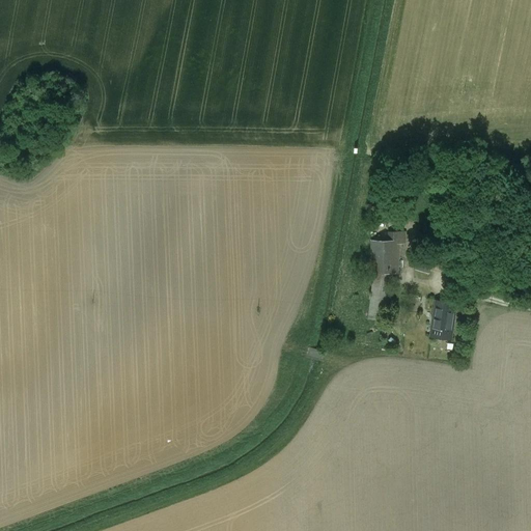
[(398,232),(388,232),(388,241),(398,241),(398,232)]
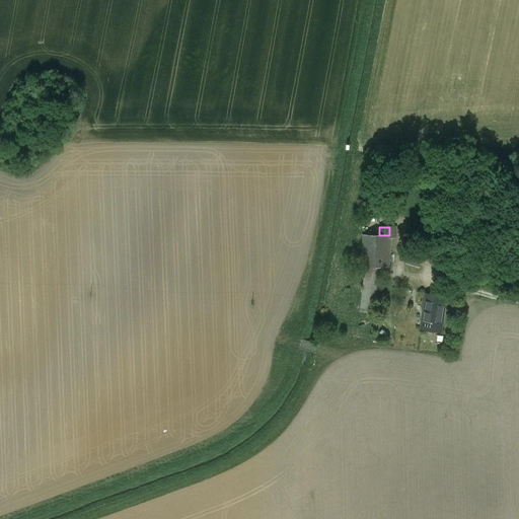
[(379,235),(363,235),(363,267),(382,267),(389,267),(389,239),(389,235),(379,235)]
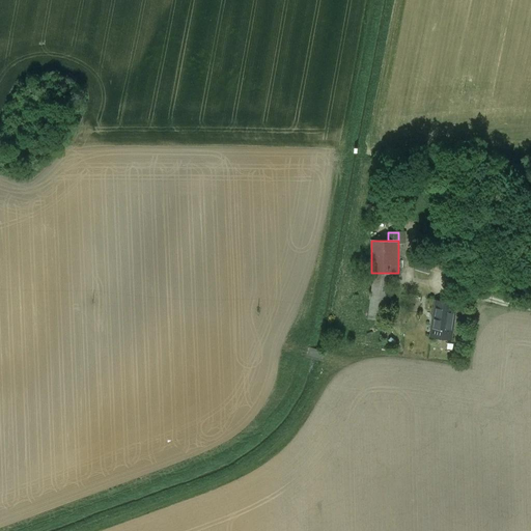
[(434,258),(421,255),(417,271),(429,274),(434,258)]
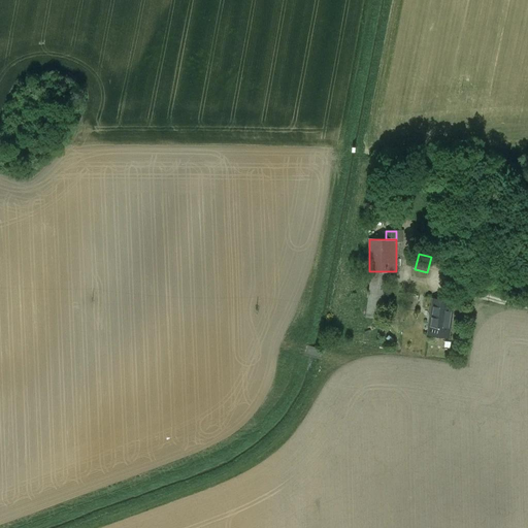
[(389,271),(371,271),(366,318),(383,319),(389,271)]
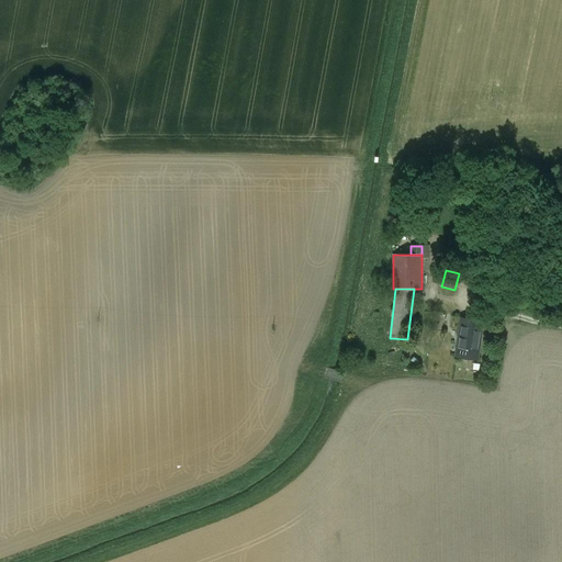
[(435,313),(423,311),(420,328),(433,330),(435,313)]
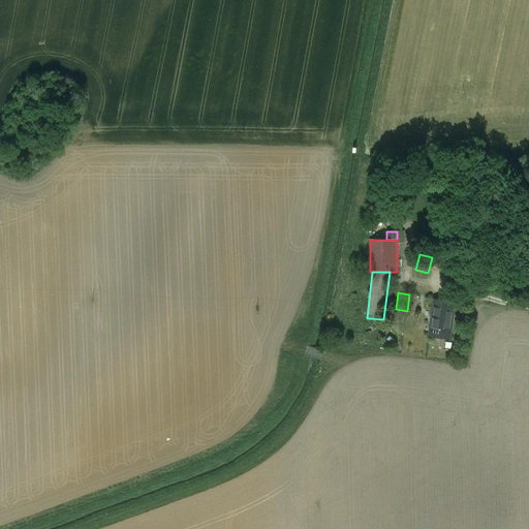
[(419,296),(409,294),(407,311),(417,312),(419,296)]
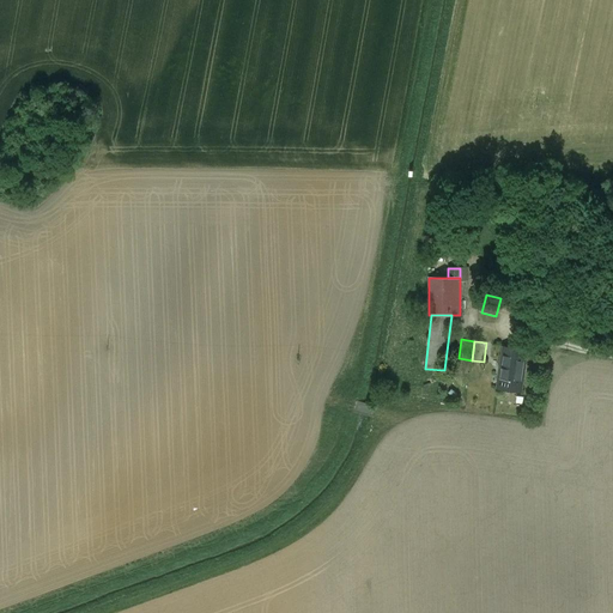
[(526,351),(504,347),(498,388),(520,392),(526,351)]
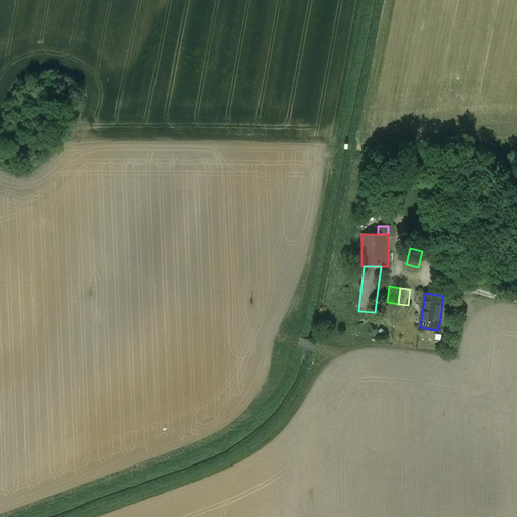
All buildings are outlined.
